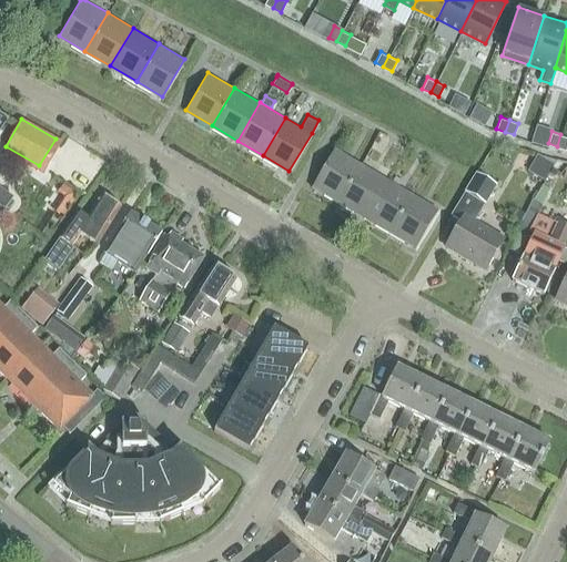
[(566,136),(560,134),(557,146),(566,149),(566,136)]
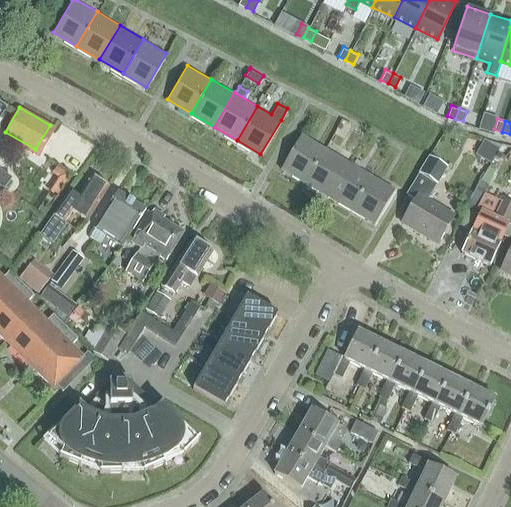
[(304,180),(325,146),(301,132),(281,166),(304,180)]
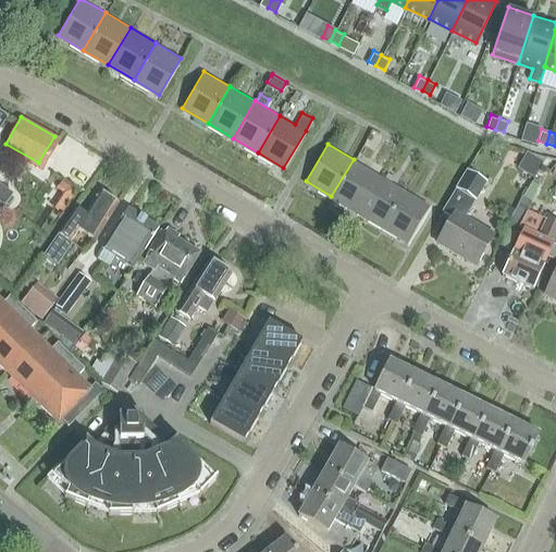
[(527,148),(518,164),(534,173),(543,158),(527,148)]
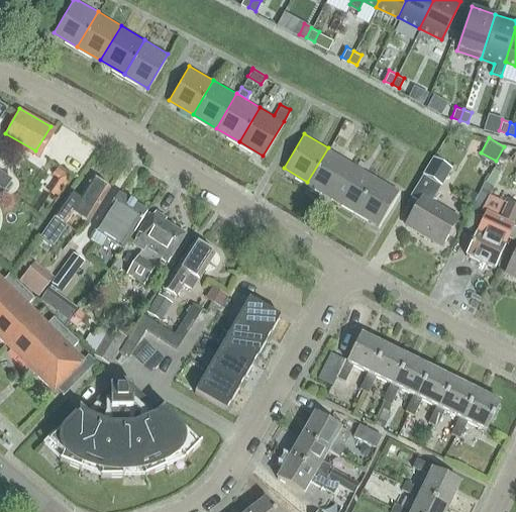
[(328,147),(307,182),(330,196),(351,162),(328,147)]
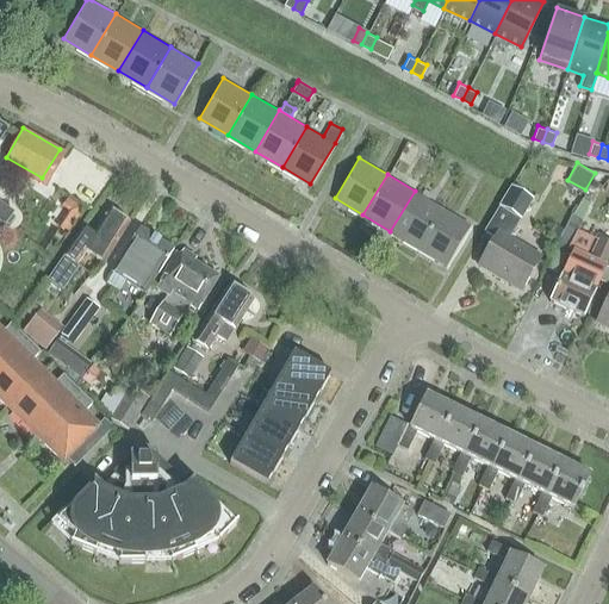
[(510,182),(498,203),(520,216),(532,194),(510,182)]
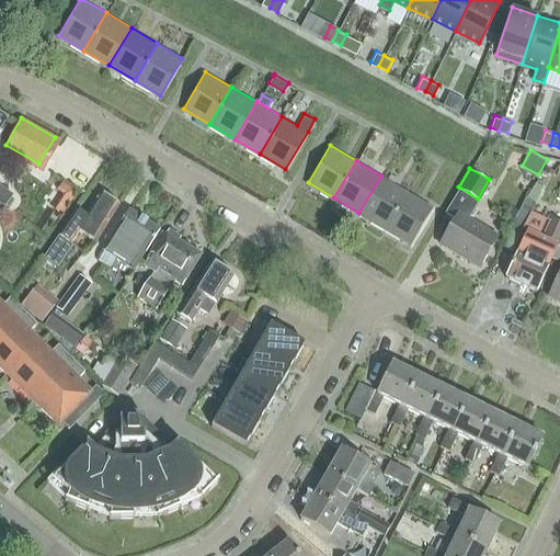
[(381,176),(358,213),(385,227),(407,190),(381,176)]
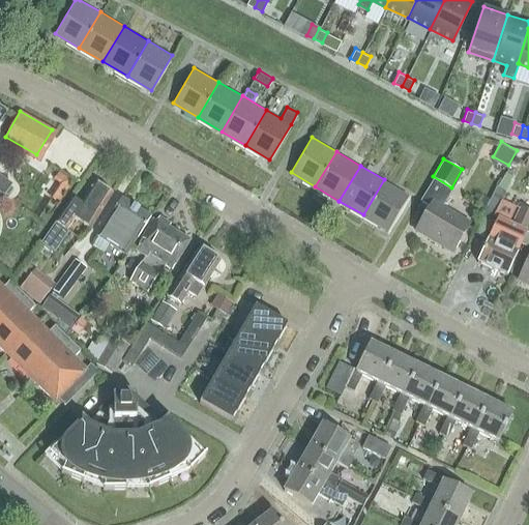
[(502,176),(501,178),(509,182),(513,174),(505,170),(502,176)]
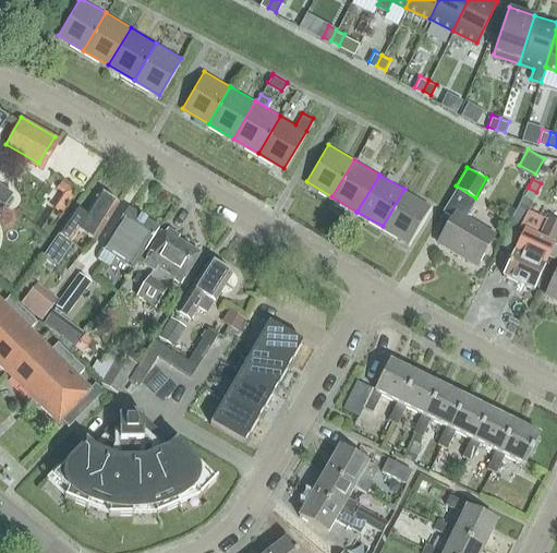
[(0,181),(0,199),(5,203),(13,191),(0,181)]
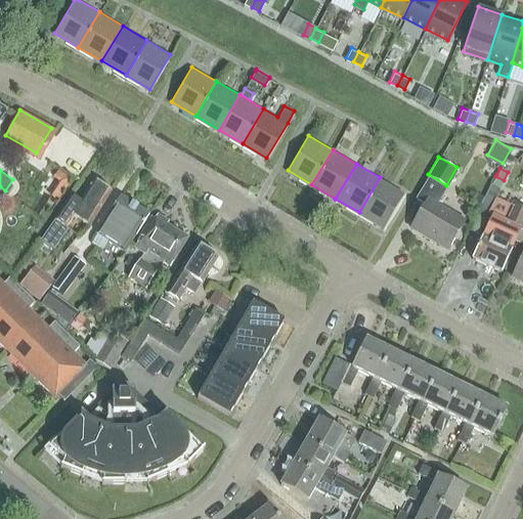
[(447,246),(464,217),(436,202),(446,185),(428,174),(416,196),(425,201),(410,225),(447,246)]
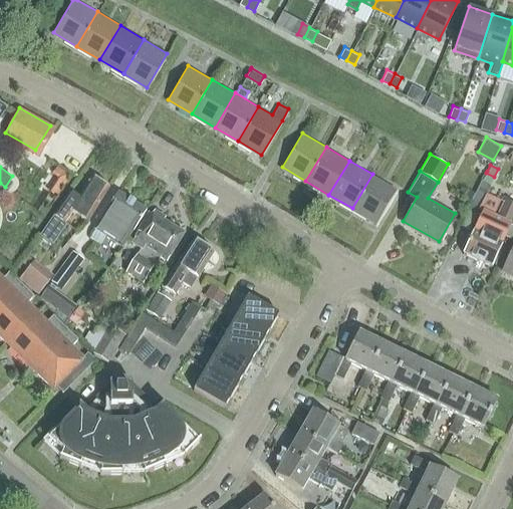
[(54,213),(40,233),(52,241),(66,221),(65,220),(72,208),(87,218),(109,184),(91,173),(77,194),(70,189),(54,213)]
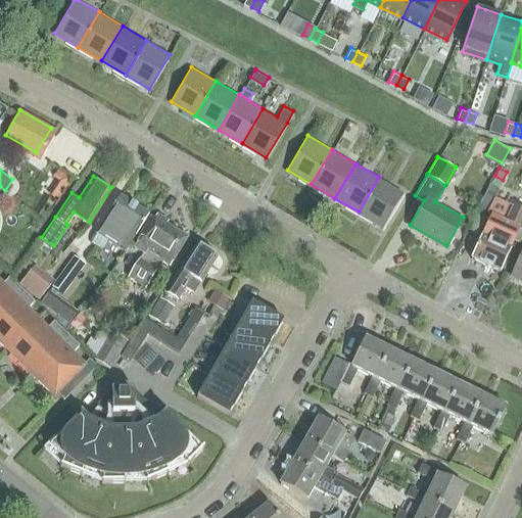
[(402,191),(379,177),(359,212),(382,226),(402,191)]
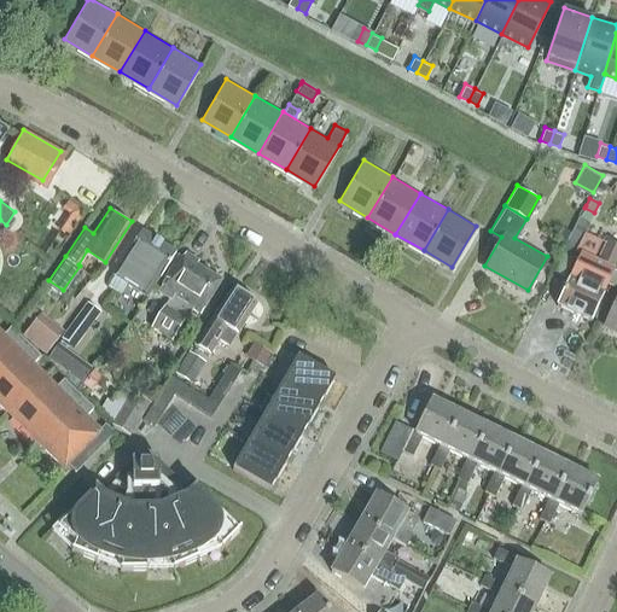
[(591,219),(580,214),(571,228),(568,238),(560,250),(572,256),(591,219)]
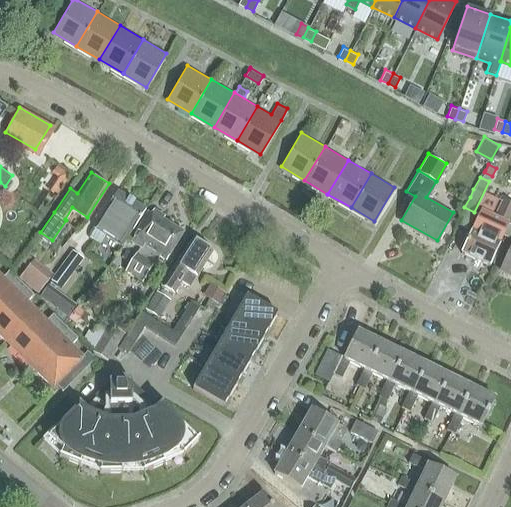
[(466,186),(463,193),(470,197),(473,189),(466,186)]
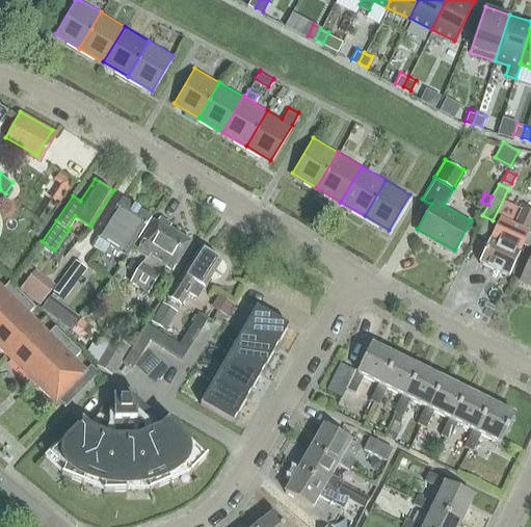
[(138,235),(152,214),(122,195),(100,232),(111,239),(110,242),(127,253),(138,235)]
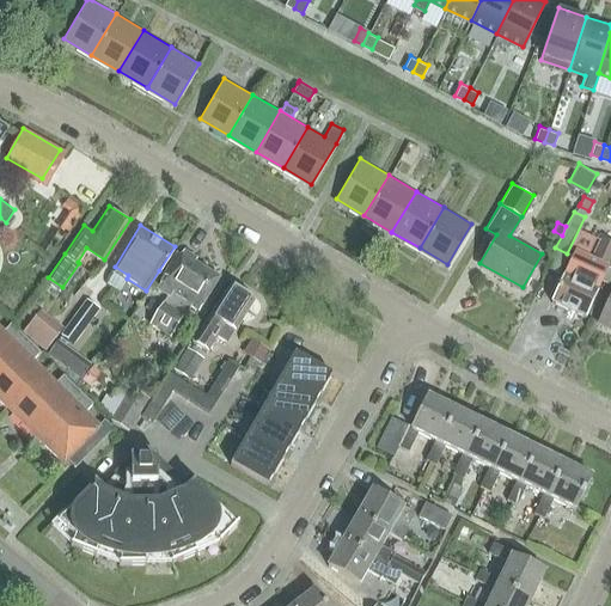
[(610,237),(602,233),(591,256),(588,262),(572,255),(551,299),(586,314),(598,287),(597,287),(602,277),(608,264),(610,265),(610,237)]
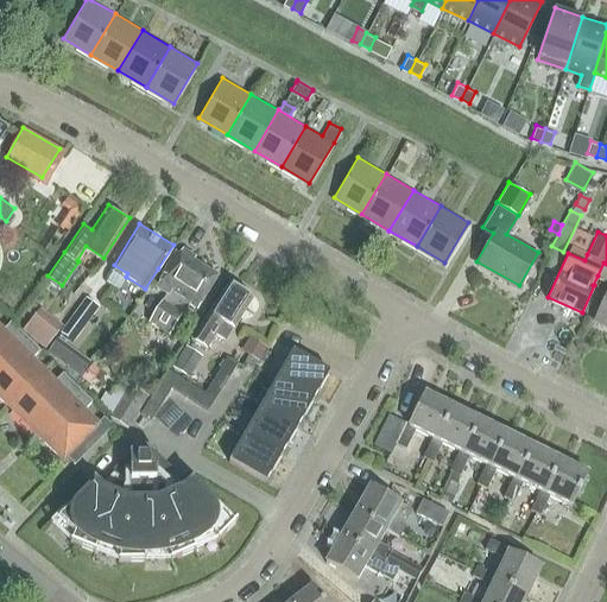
[(197,305),(217,272),(194,257),(196,253),(182,245),(166,272),(164,271),(156,284),(168,291),(163,298),(162,298),(150,318),(170,330),(189,299),(197,305)]
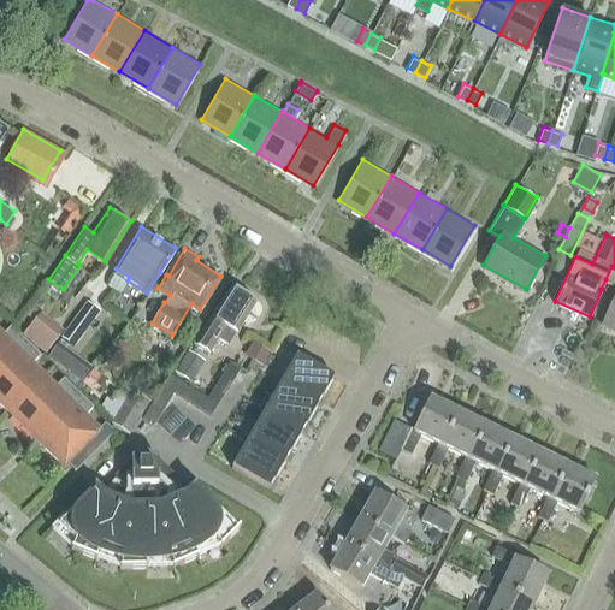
[(559,249),(551,265),(563,271),(571,255),(559,249)]
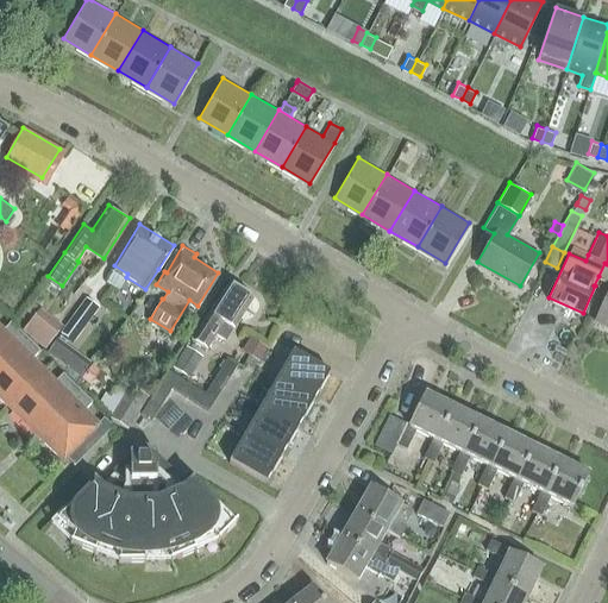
[(233,325),(254,295),(230,280),(214,303),(212,302),(192,335),(207,345),(217,331),(226,337),(233,325)]
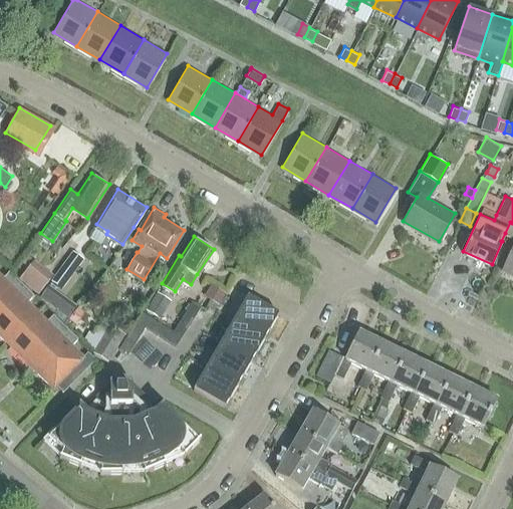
[(512,245),(503,268),(512,273),(512,245)]
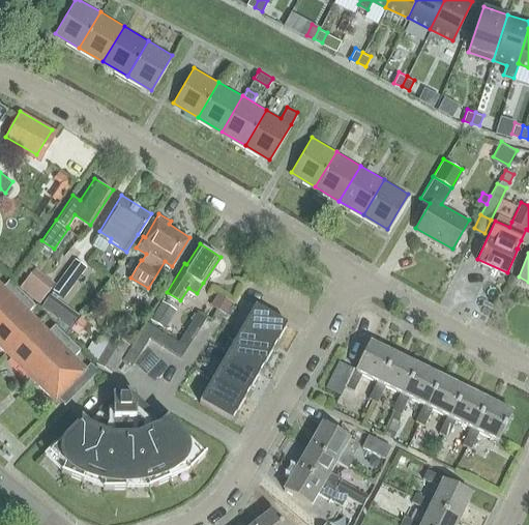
[(87,264),(75,256),(53,287),(64,295),(87,264)]
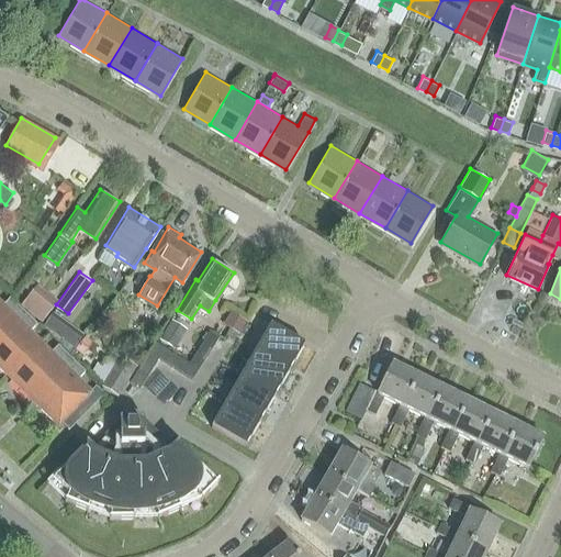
[(59,298),(37,281),(21,302),(43,319),(59,298)]
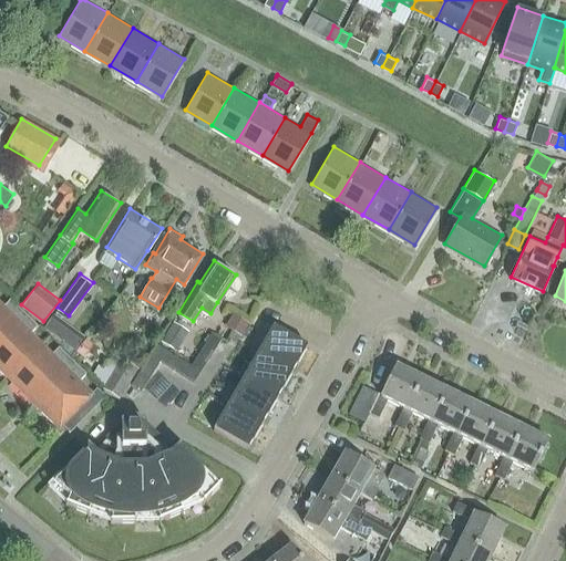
[(0,302),(0,330),(22,308),(10,297),(2,304),(0,302)]
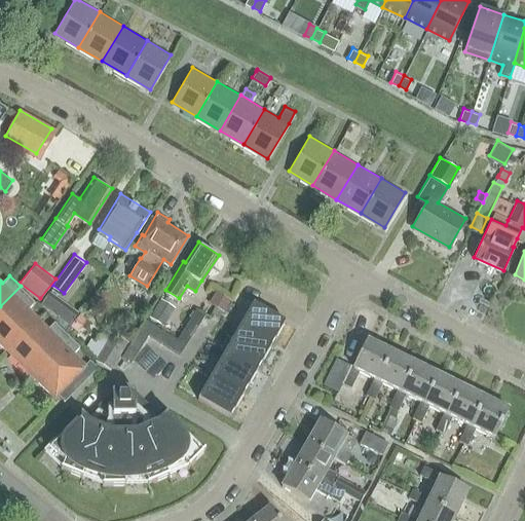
[(0,306),(0,341),(6,347),(37,317),(27,307),(34,300),(21,286),(0,306)]
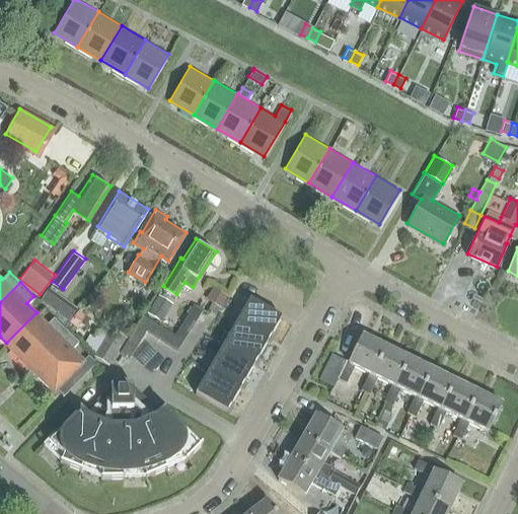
[(50,285),(41,298),(68,318),(78,306),(50,285)]
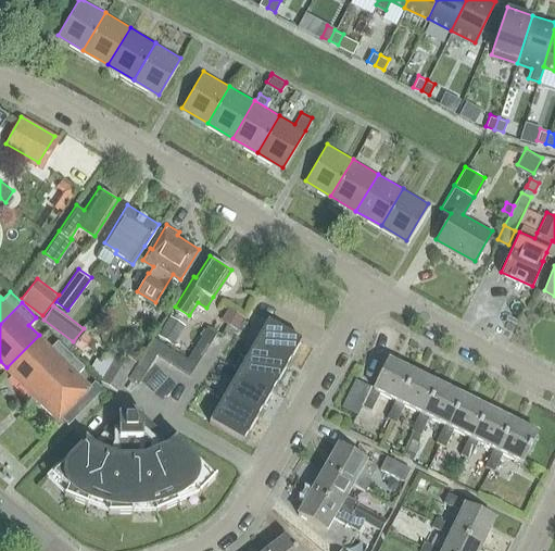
[(235,309),(227,322),(237,327),(244,314),(235,309)]
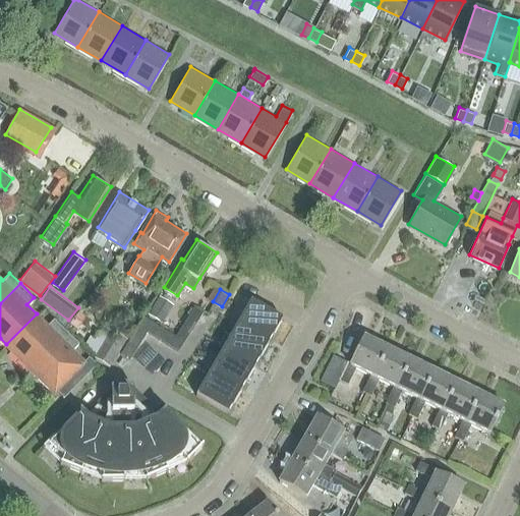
[(174,302),(159,293),(148,311),(162,321),(174,302)]
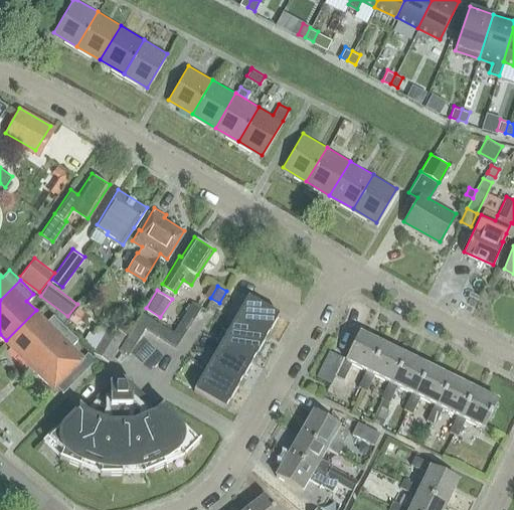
[(266,335),(276,318),(279,314),(246,296),(233,319),(265,337),(268,338),(269,337),(266,335)]
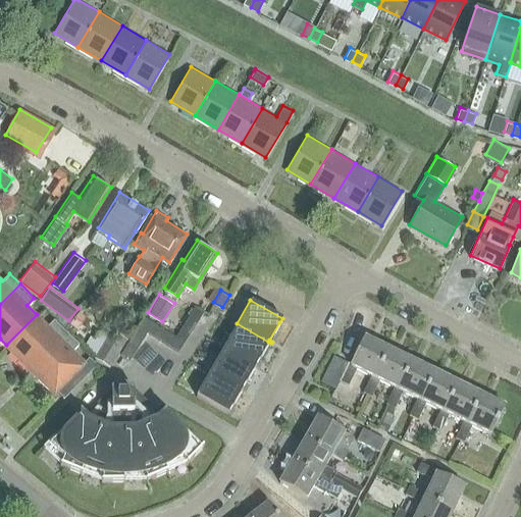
[(121,352),(131,357),(148,329),(178,349),(204,310),(195,304),(175,334),(144,314),(121,352)]
